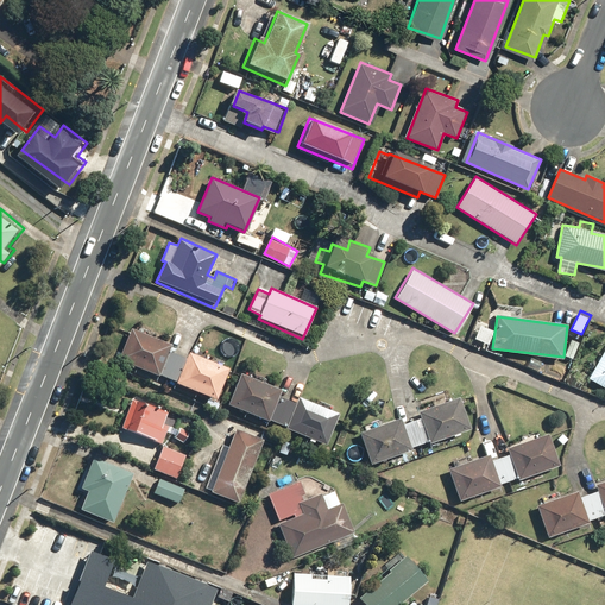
[(487,344),(495,331),(480,325),(474,336),(487,344)]
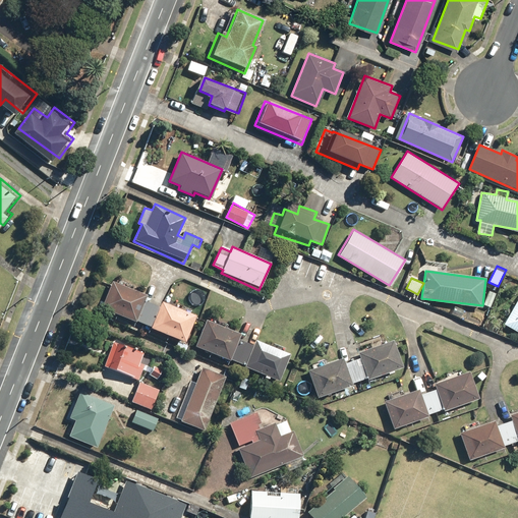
[(141,317),(149,320),(156,300),(150,297),(152,292),(118,279),(107,305),(141,319),(141,317)]
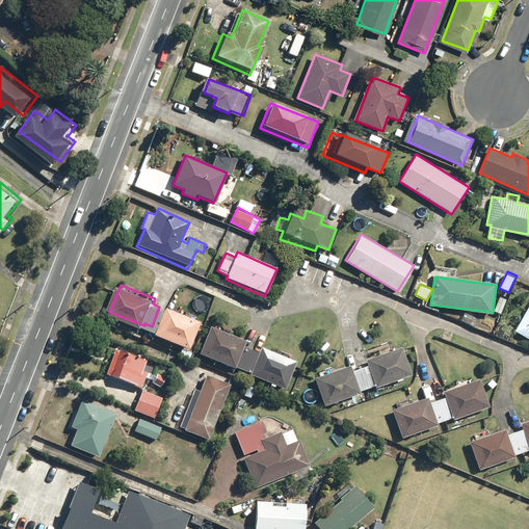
[(506,298),(499,296),(495,311),(502,314),(506,298)]
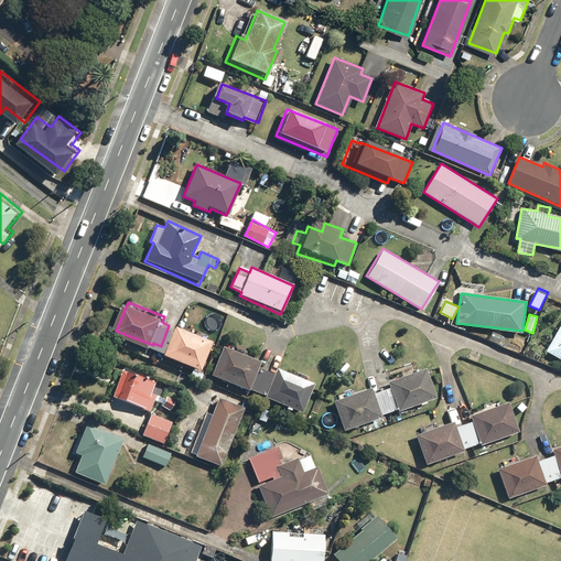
[(179,328),(169,325),(161,346),(171,351),(170,352),(206,367),(218,337),(181,322),(179,328)]
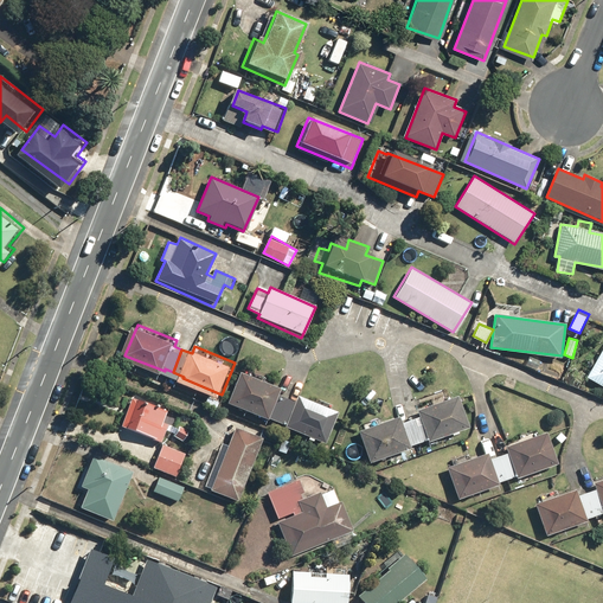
[(602,348),(585,377),(602,386),(602,348)]
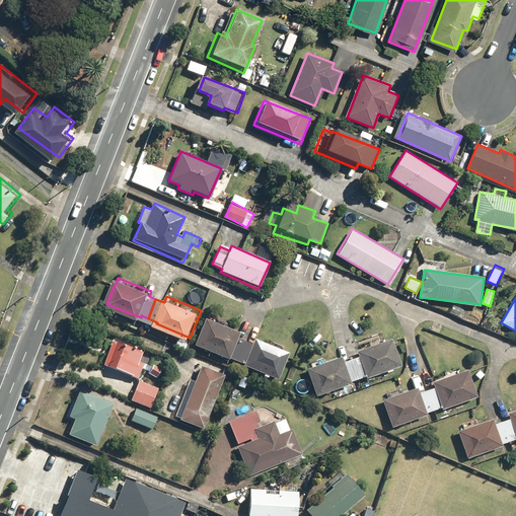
[(234,354),(241,357),(249,339),(241,336),(244,329),(211,315),(200,341),(233,356),(234,354)]
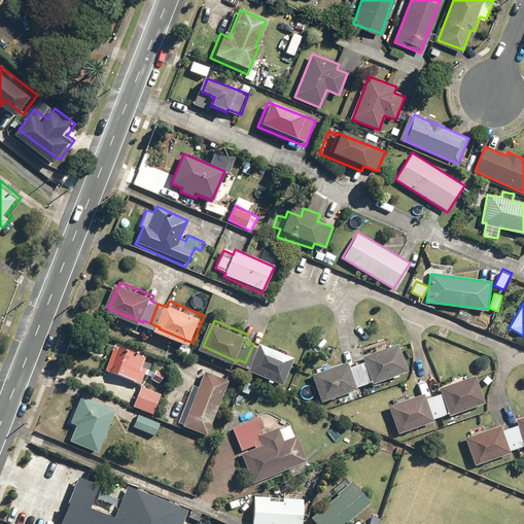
[(369,359),(359,362),(367,382),(377,378),(378,381),(414,368),(404,340),(367,353),(369,359)]
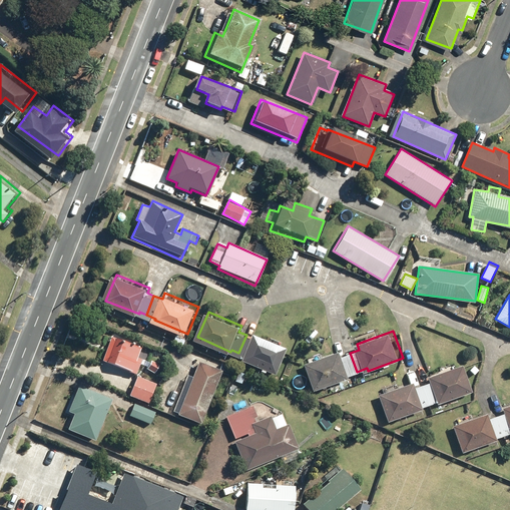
[(112,332),(103,354),(140,370),(146,355),(142,354),(146,345),(112,332)]
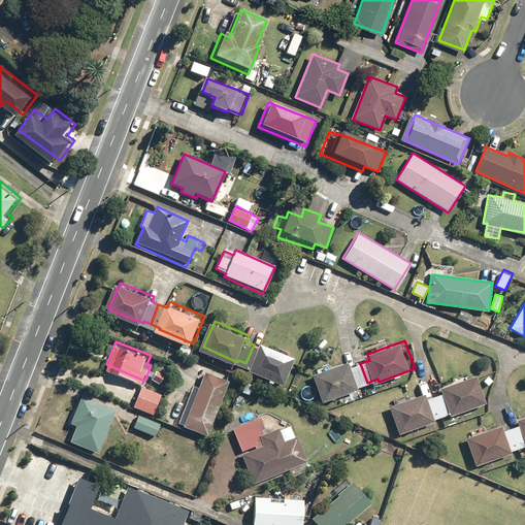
[(263,349),(254,345),(245,363),(254,367),(253,368),(289,383),(300,357),(266,342),(263,349)]
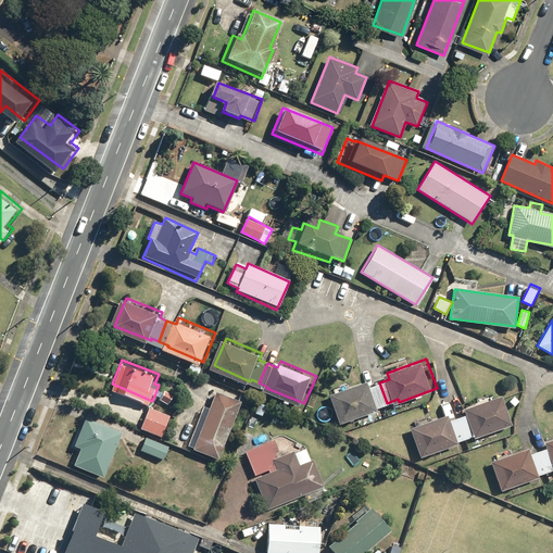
[(380,405),(387,403),(379,382),(375,385),(372,378),(334,392),(344,422),(381,407),(380,405)]
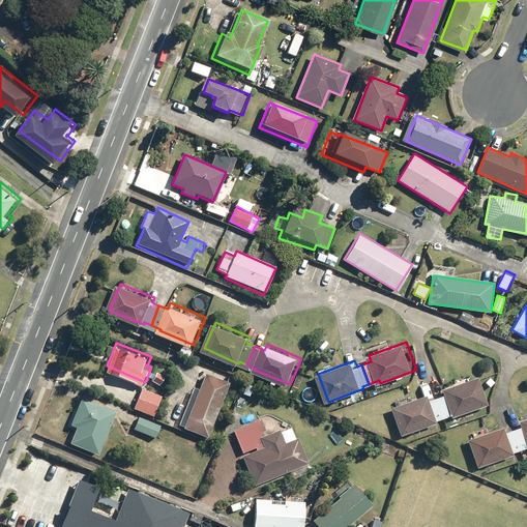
[(205,386),(200,384),(184,423),(213,435),(236,380),(211,371),(205,386)]
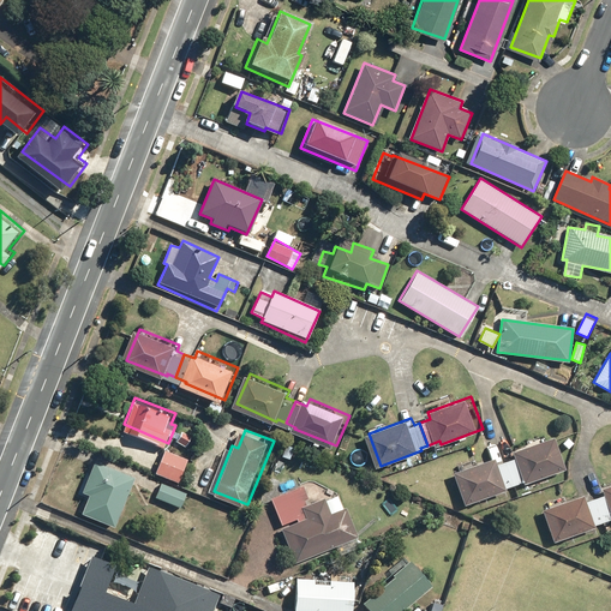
[(521,455),(510,459),(519,483),(522,493),(533,490),(529,481),(571,468),(561,435),(519,449),(521,455)]
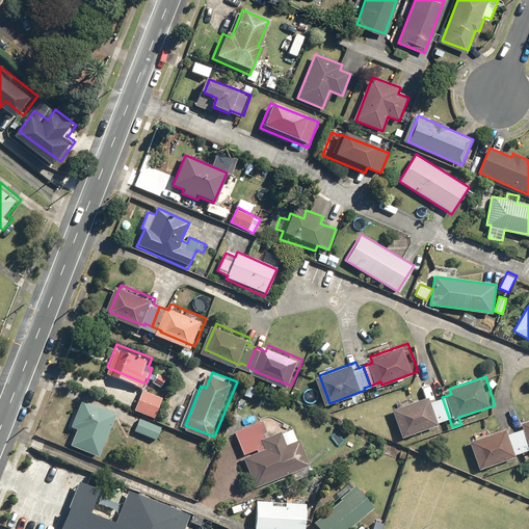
[(261,384),(253,380),(247,393),(257,396),(261,384)]
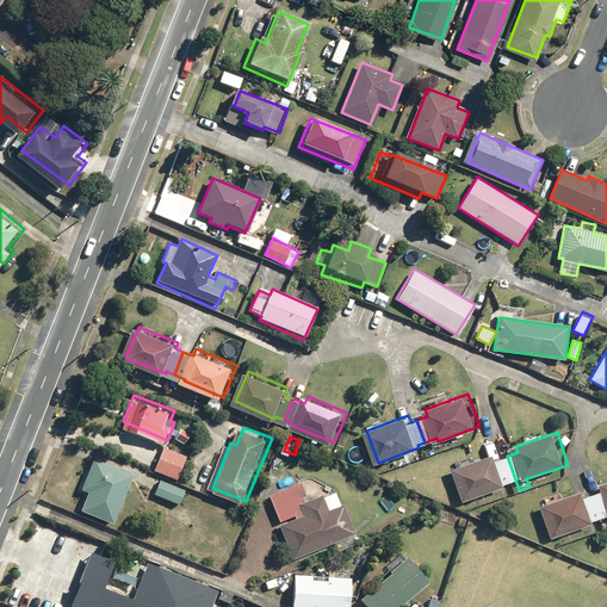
[(193,452),(167,444),(159,468),(185,476),(193,452)]
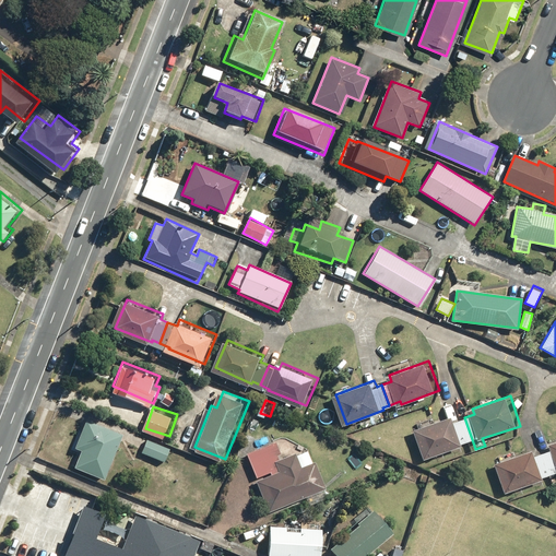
[(465,441),(472,439),(464,417),(458,420),(456,414),(436,421),(434,416),(421,421),(423,427),(417,429),(427,457),(466,445),(465,441)]
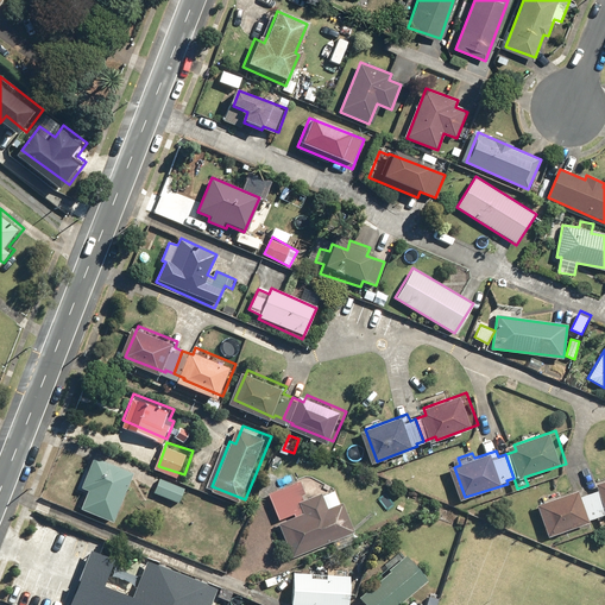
[(100,452),(86,484),(94,487),(86,505),(119,520),(140,470),(100,452)]
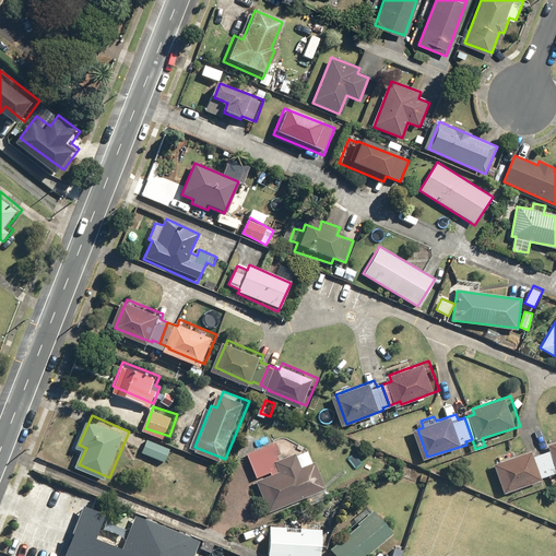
[(175,446),(152,437),(146,450),(168,460),(175,446)]
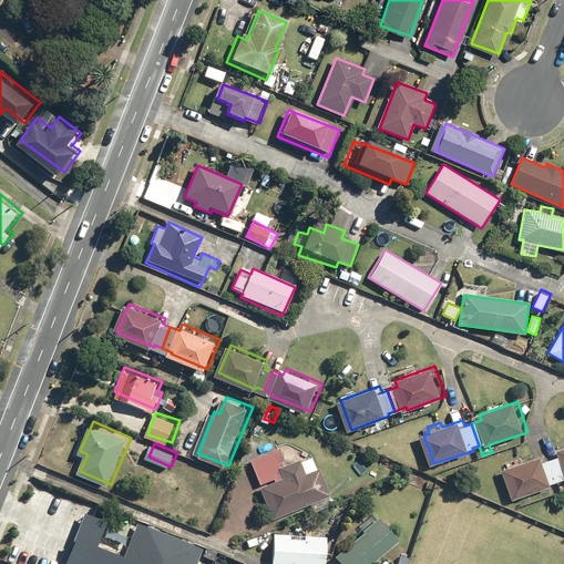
[(284,444),(255,457),(265,481),(278,475),(279,478),(264,484),(277,516),(316,501),(319,509),(336,502),(331,494),(336,492),(325,464),(321,465),(316,453),(304,459),(304,455),(291,461),(284,444)]
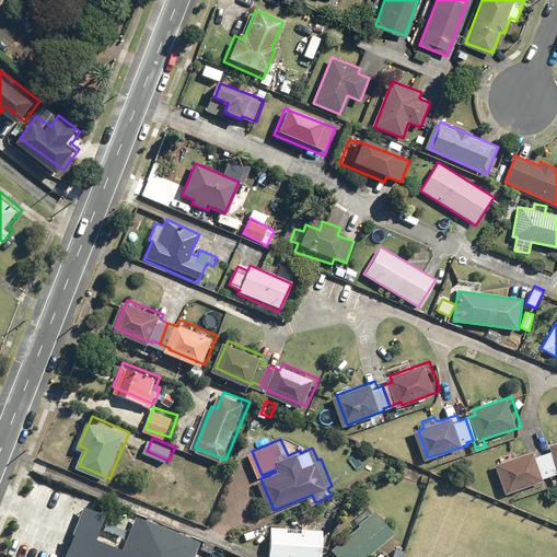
[(556,448),(546,452),(554,474),(556,473),(556,441),(554,442),(556,448)]
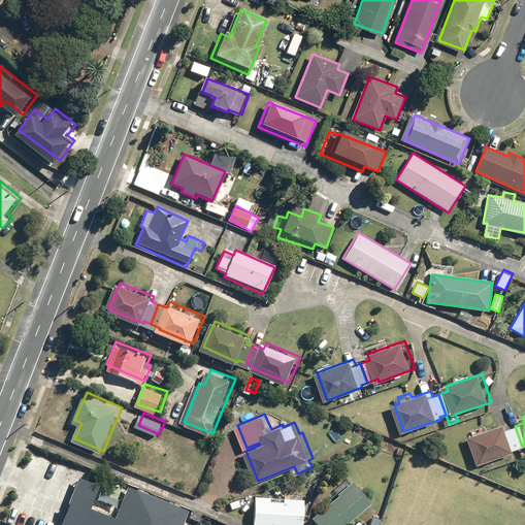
[(516,449),(522,447),(515,426),(509,428),(506,422),(470,435),(481,464),(516,451),(516,449)]
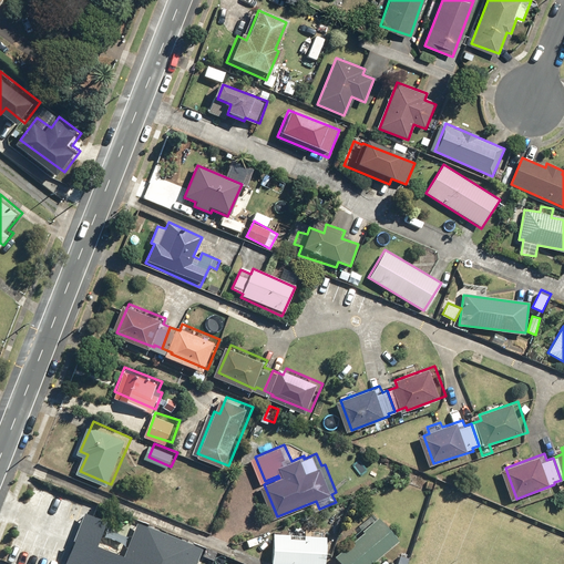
[(385,513),(340,553),(349,563),(372,563),(404,536),(385,513)]
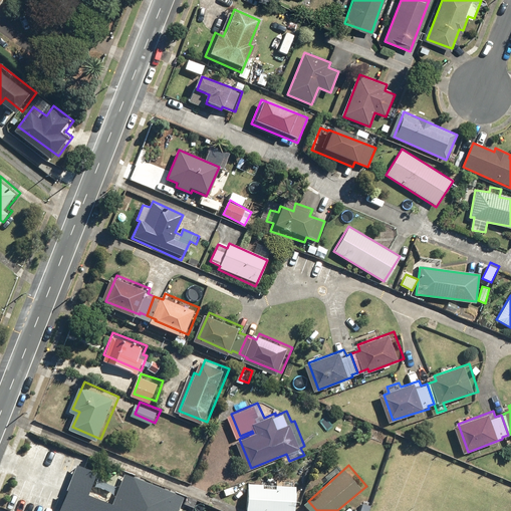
[(84,470),(77,467),(59,510),(180,510),(184,502),(129,481),(117,510),(92,501),(101,476),(84,470)]
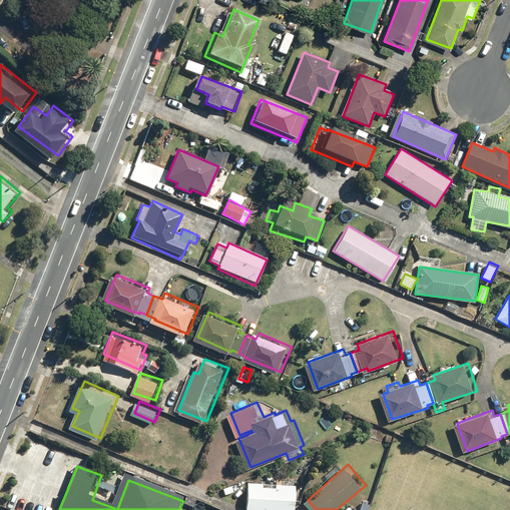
[(298,509),(301,482),(251,478),(249,507),(285,509),(298,509)]
